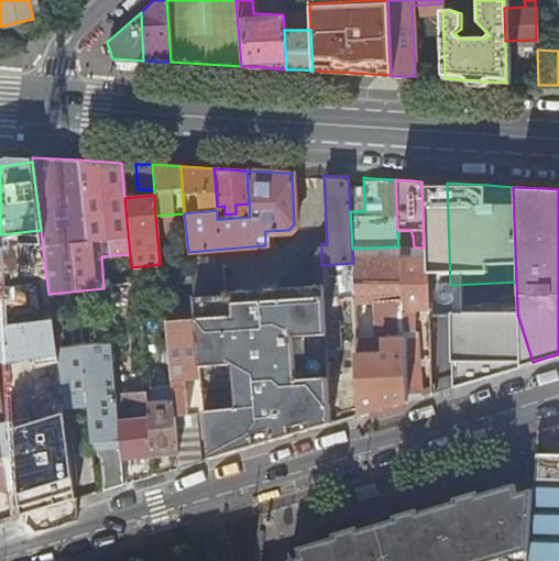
[(225,206),(217,207),(217,210),(217,219),(250,217),(249,204),(236,205),(236,213),(225,215),(225,206)]
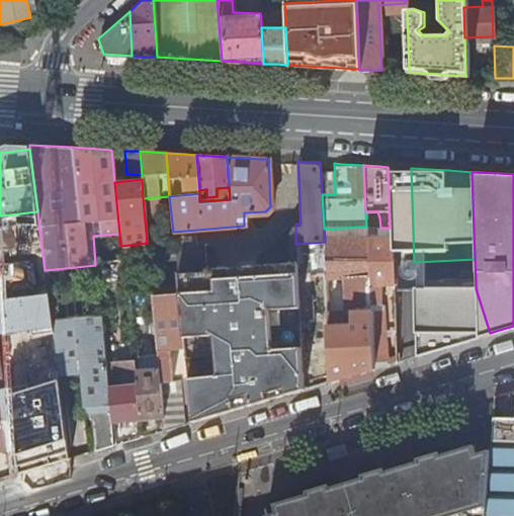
[(12,236),(39,232),(37,211),(10,215),(12,236)]
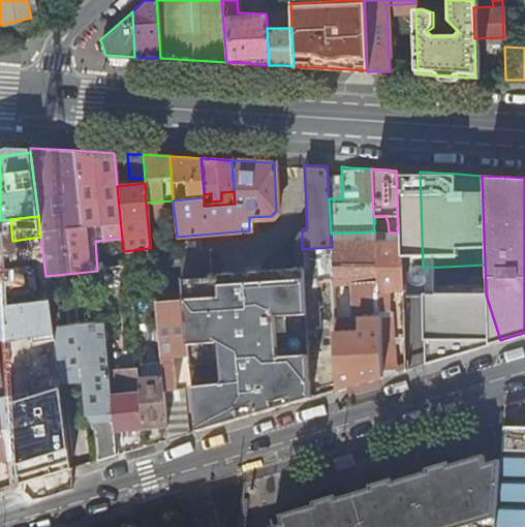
[(295,267),(180,274),(182,300),(187,354),(194,430),(230,420),(281,404),(309,397),(308,389),(307,347),(304,278),(302,249),(302,228),(299,228),(292,238),(295,267)]
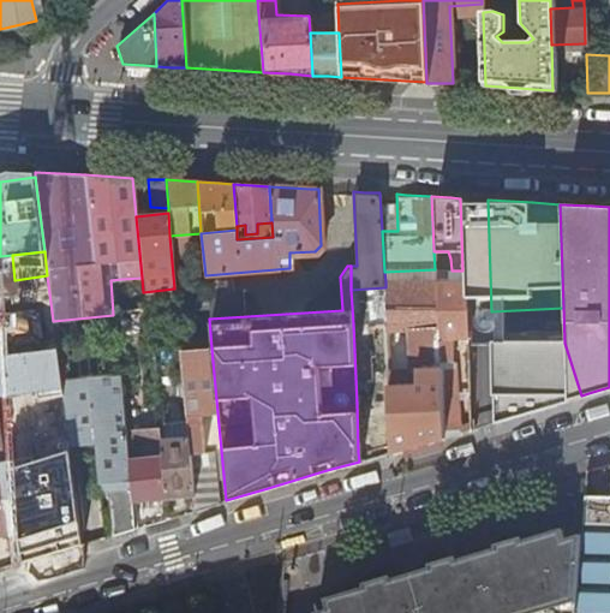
[(47,275),(15,280),(45,519),(77,513),(69,446),(60,379),(53,321),(47,275)]
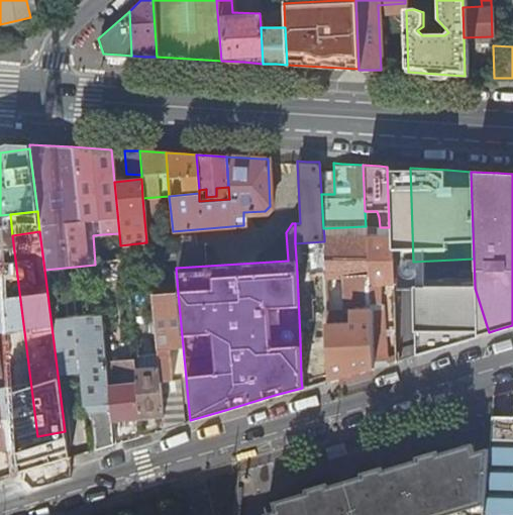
[(104,248),(102,234),(93,235),(94,249),(104,248)]
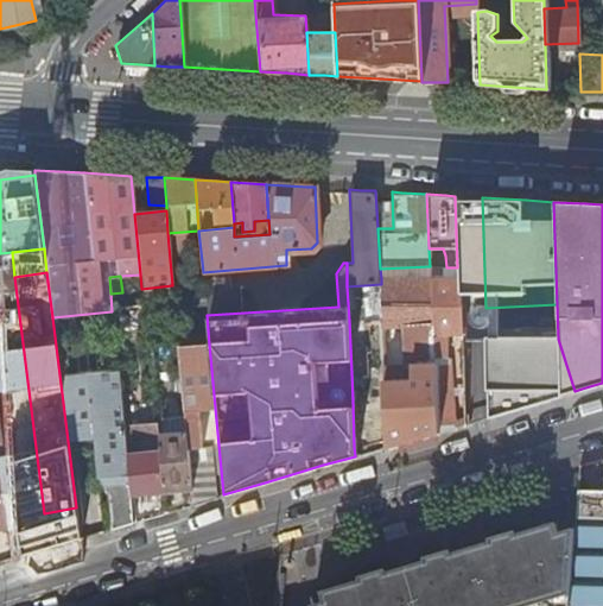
[(389,382),(383,383),(386,447),(437,431),(435,396),(435,387),(433,371),(433,357),(430,282),(405,283),(405,276),(381,278),(381,284),(382,317),(382,327),(426,326),(426,342),(416,342),(417,365),(389,366),(389,382)]
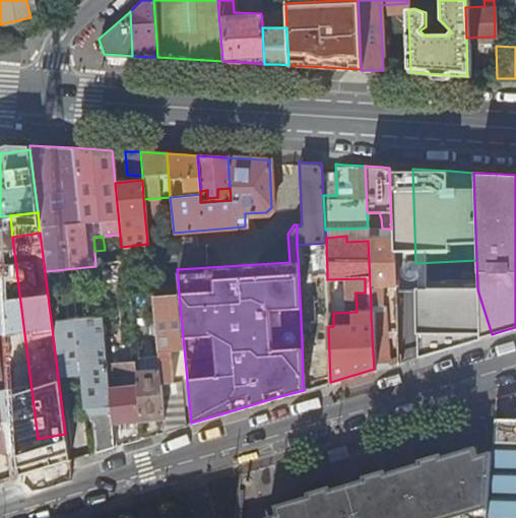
[(371,305),(381,305),(380,285),(393,285),(393,266),(392,238),(368,239),(368,241),(371,305)]
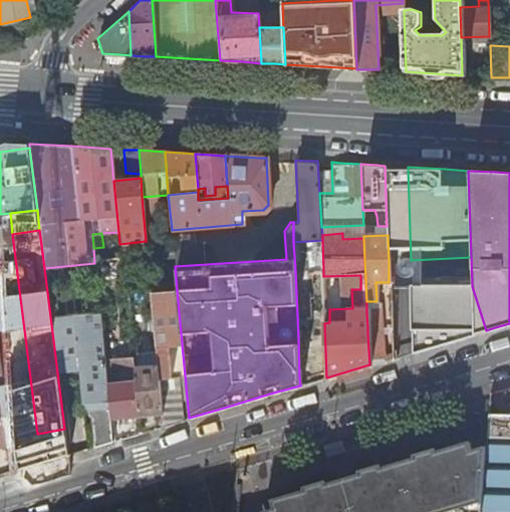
[(295,270),(323,268),(322,240),(293,242),(295,270)]
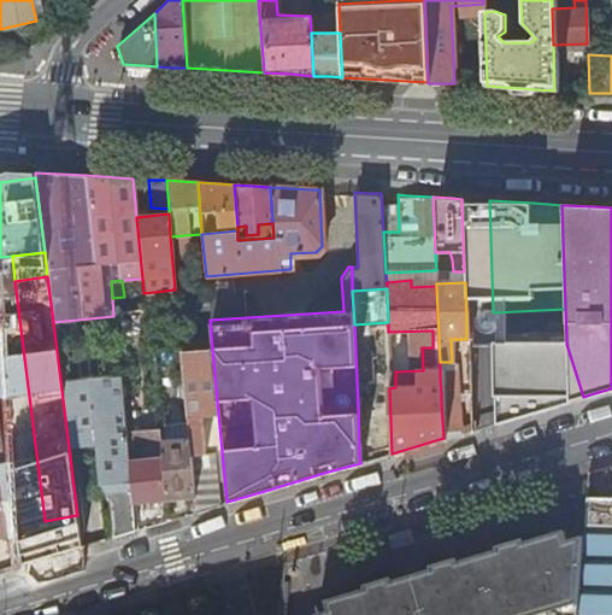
[(506,361),(494,364),(495,370),(496,417),(496,422),(540,410),(569,402),(566,344),(565,309),(493,312),(493,315),(493,318),(506,318),(506,361)]
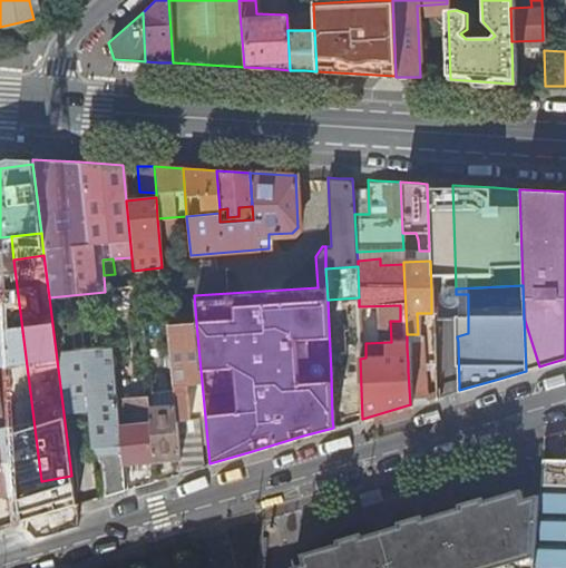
[(457,336),(456,294),(456,291),(431,292),(431,313),(435,387),(435,398),(448,393),(459,390),(459,385),(458,342),(457,336)]
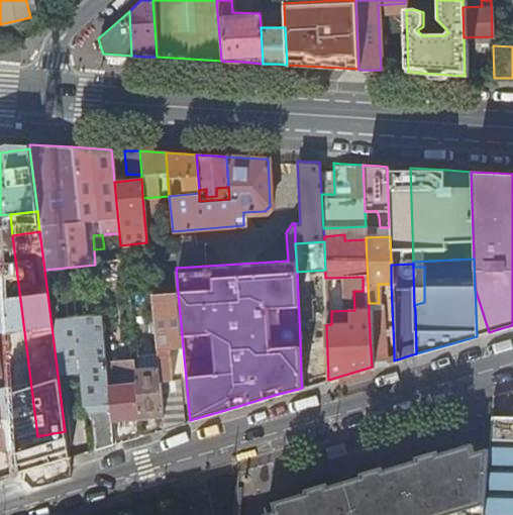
[(75,316),(80,373),(84,406),(91,420),(95,448),(112,443),(110,421),(107,385),(95,265),(44,270),(50,318),(75,316)]
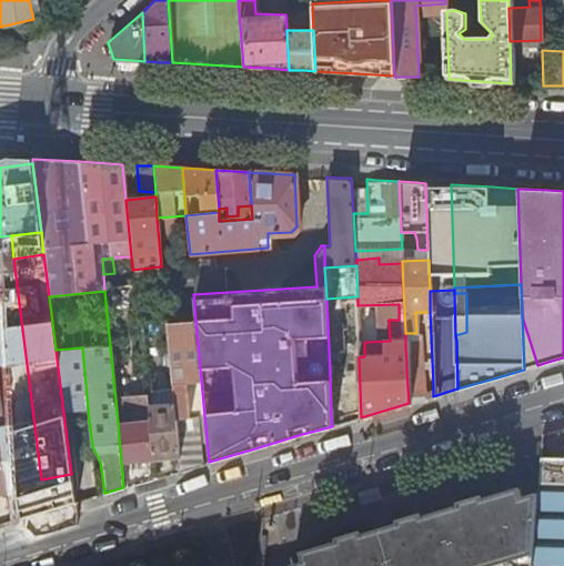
[(466,293),(454,293),(455,335),(466,332),(466,293)]
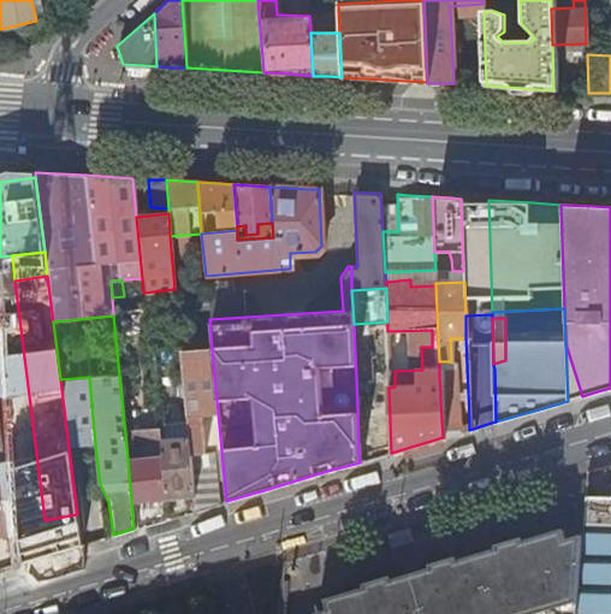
[(199,414),(218,413),(212,349),(181,353),(184,397),(185,415),(188,430),(193,497),(194,511),(211,506),(218,503),(213,450),(202,452),(199,414)]
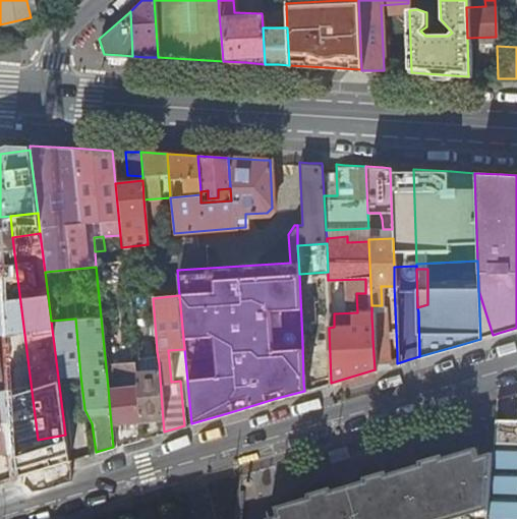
[(382,305),(371,305),(371,318),(382,316),(382,305)]
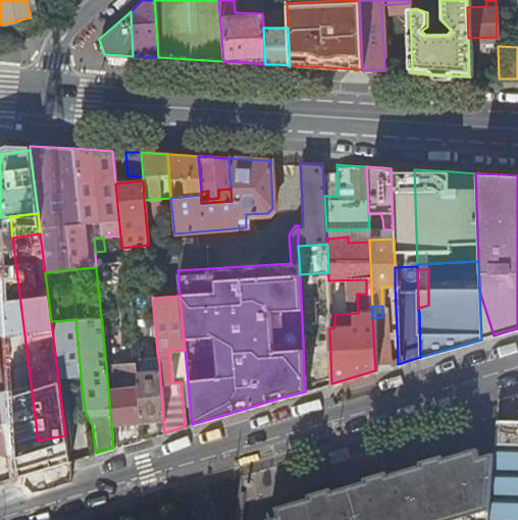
[(382,317),(372,318),(373,332),(373,340),(375,370),(390,366),(385,338),(383,339),(383,331),(382,317)]
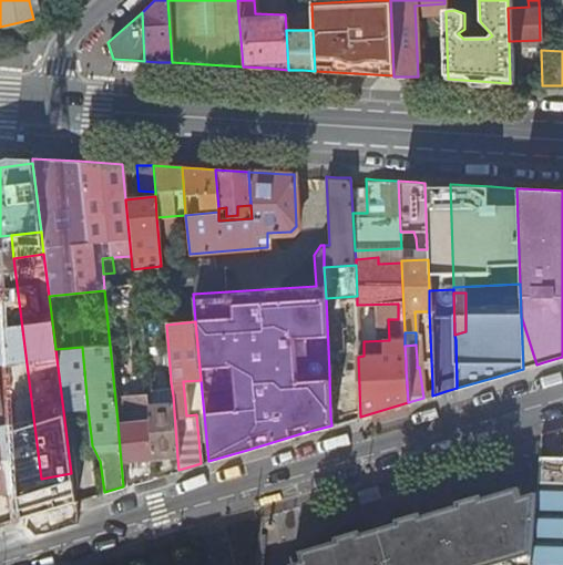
[(88,409),(82,347),(55,349),(63,411),(88,409)]
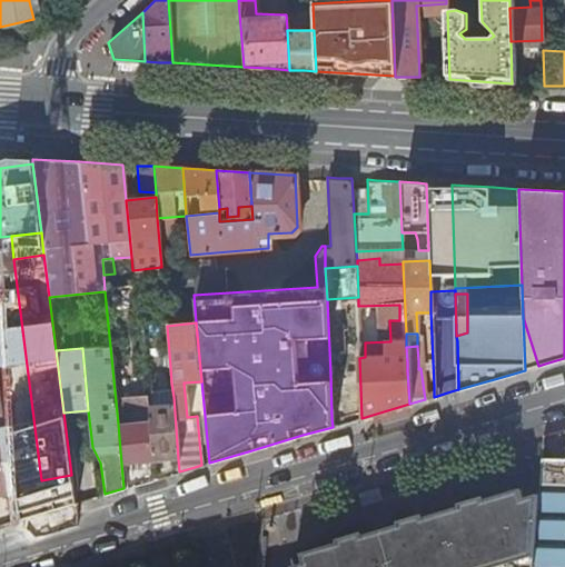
[(337,374),(330,374),(331,418),(355,413),(354,383),(337,383),(337,374)]
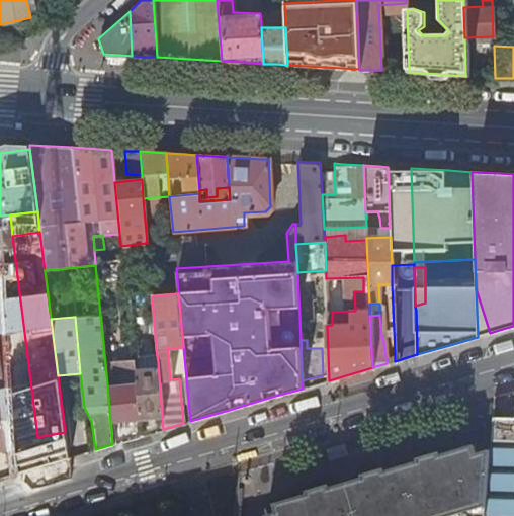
[(110,422),(139,420),(134,368),(133,358),(114,360),(116,385),(107,385),(110,422)]
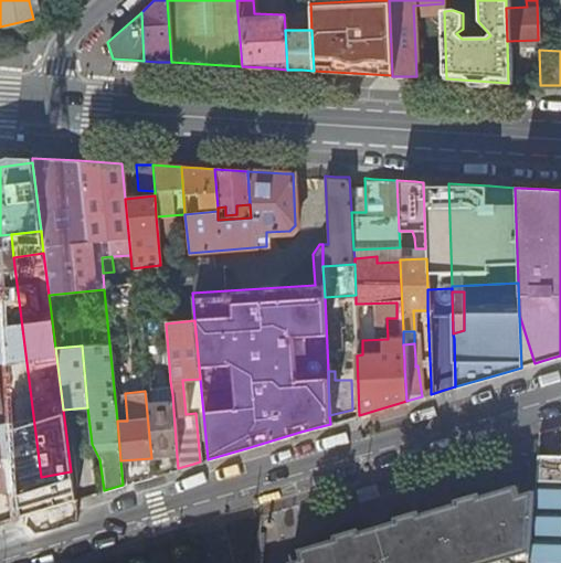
[(166,401),(146,402),(151,458),(177,456),(172,394),(165,394),(166,401)]
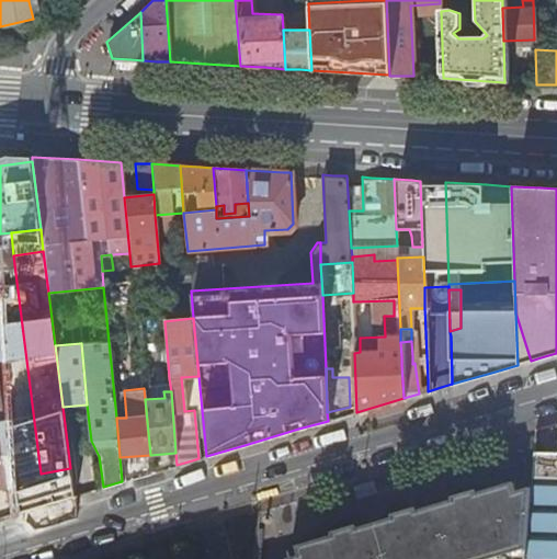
[(0,486),(10,485),(13,483),(0,406),(0,486)]
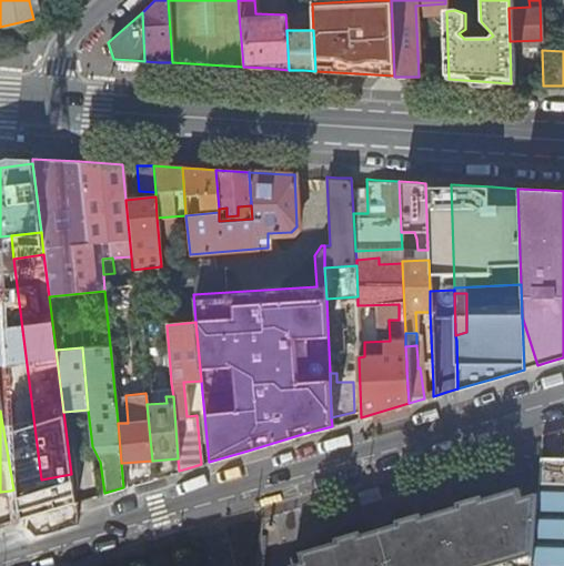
[(563,565),(563,456),(537,457),(535,493),(532,552),(531,565),(563,565)]
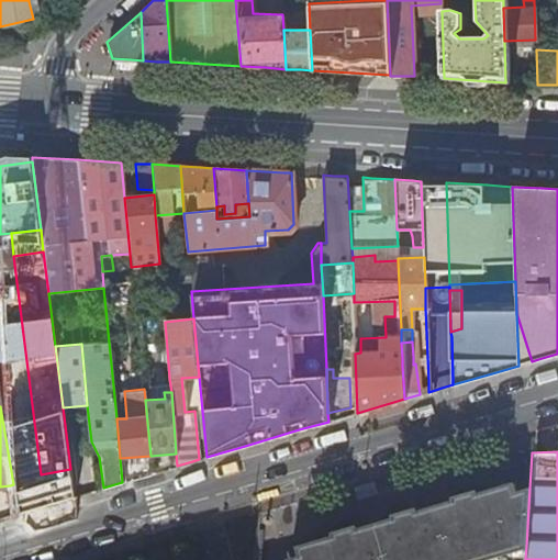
[(70,469),(41,474),(44,504),(74,496),(70,469)]
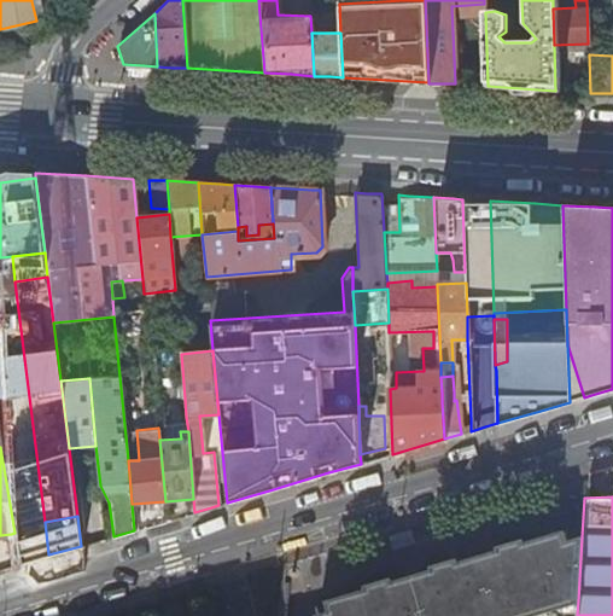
[(428,570),(415,574),(390,581),(392,593),(389,594),(389,592),(387,592),(386,591),(385,588),(381,586),(378,585),(375,585),(372,586),(369,588),(368,591),(367,594),(367,596),(368,598),(368,600),(366,600),(363,590),(342,596),(322,602),(326,611),(314,615),(313,615),(539,615),(541,615),(548,606),(546,598),(578,600),(582,536),(566,540),(564,530),(544,535),(521,542),(524,555),(521,556),(519,552),(518,550),(514,547),(511,546),(508,546),(505,547),(502,550),(501,552),(500,556),(501,558),(501,561),(498,561),(495,550),(455,562),(457,574),(455,575),(454,574),(454,570),(451,568),(448,567),(443,565),(441,567),(437,569),(435,573),(435,575),(435,579),(435,580),(432,581),(428,570)]
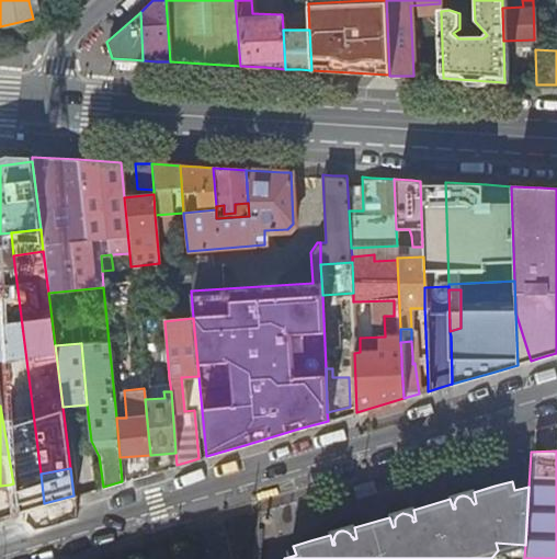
[(10,485),(0,486),(0,509),(13,508),(10,485)]
